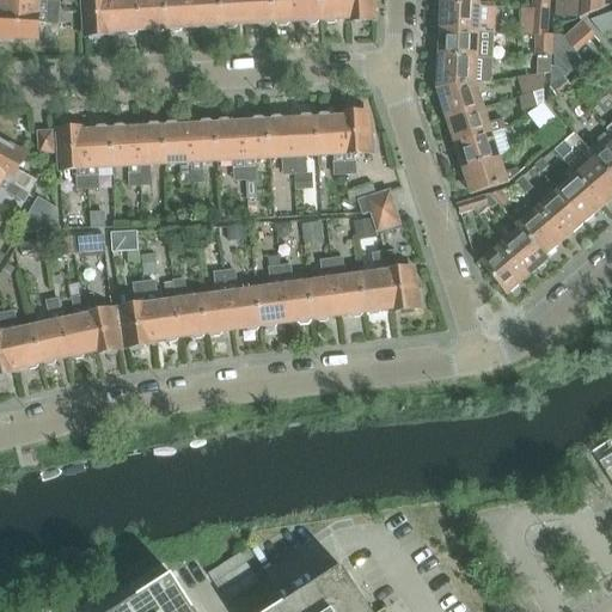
[(1,0),(2,1),(2,11),(0,10),(0,11),(38,13),(59,14),(59,4),(38,2),(38,0),(1,0)]
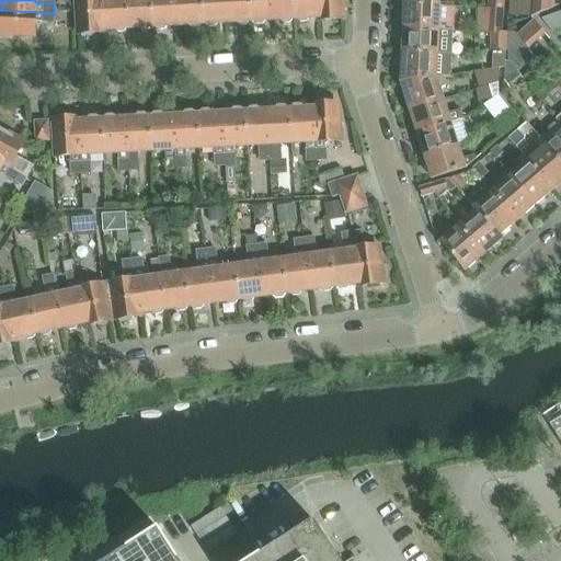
[(76,0),(78,34),(80,34),(84,37),(90,37),(93,33),(103,33),(103,31),(102,31),(100,0),(76,0)]
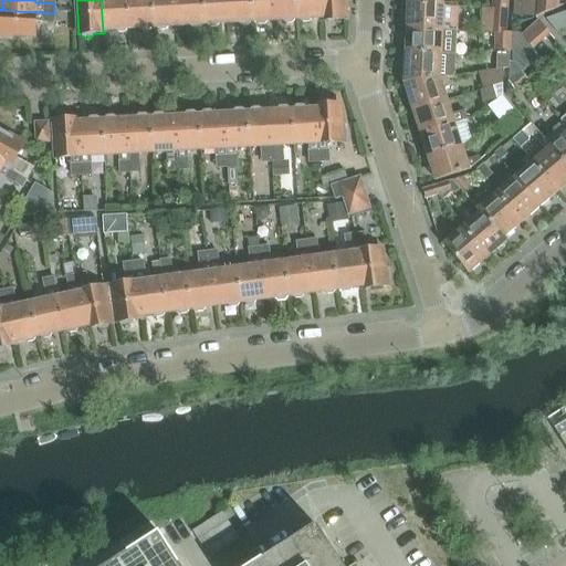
[(101,0),(103,31),(104,31),(115,30),(118,33),(125,33),(128,29),(129,29),(127,0),(101,0)]
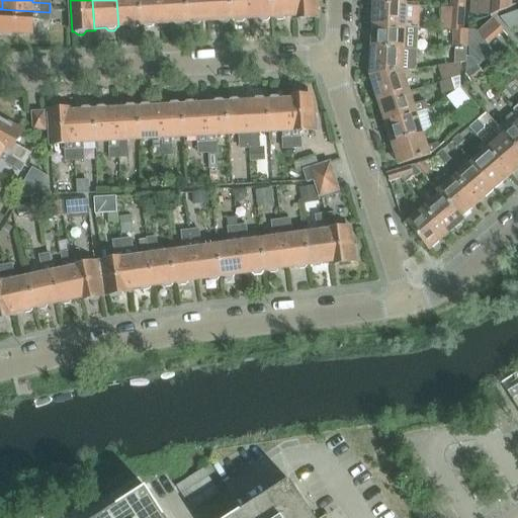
[(116,0),(118,26),(127,26),(131,29),(137,28),(140,25),(141,26),(141,25),(139,0),(116,0)]
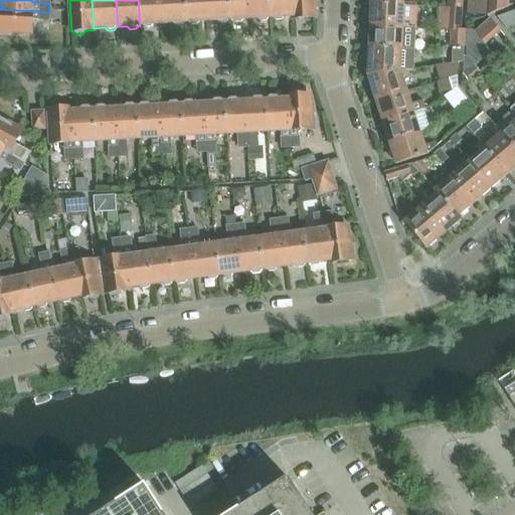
[(138,0),(140,25),(140,26),(141,25),(145,28),(150,28),(153,24),(162,24),(160,0),(138,0)]
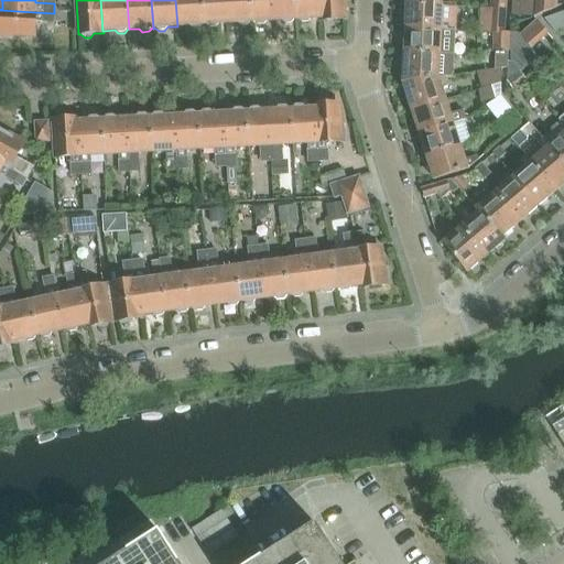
[(175,0),(177,26),(190,25),(193,29),(199,29),(203,25),(204,26),(204,24),(202,0),(175,0)]
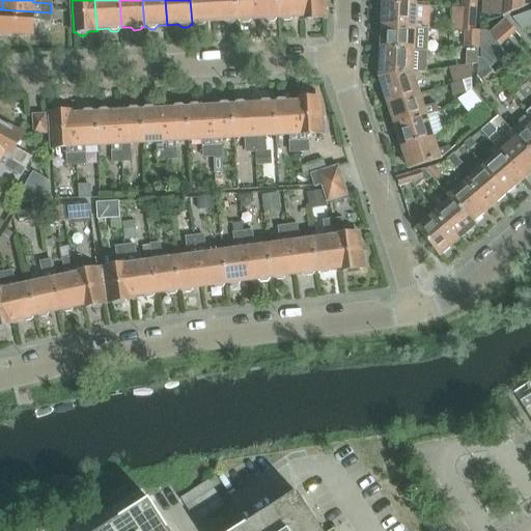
[(190,0),(192,23),(192,25),(193,23),(197,26),(202,26),(205,23),(215,22),(213,0),(190,0)]
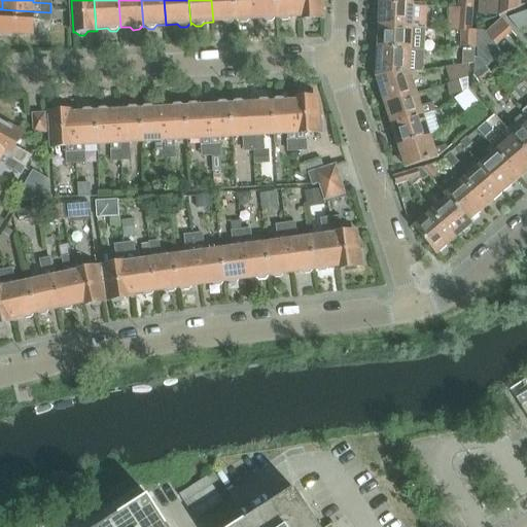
[(211,0),(213,22),(221,22),(225,25),(231,25),(234,21),(236,22),(236,21),(234,0),(211,0)]
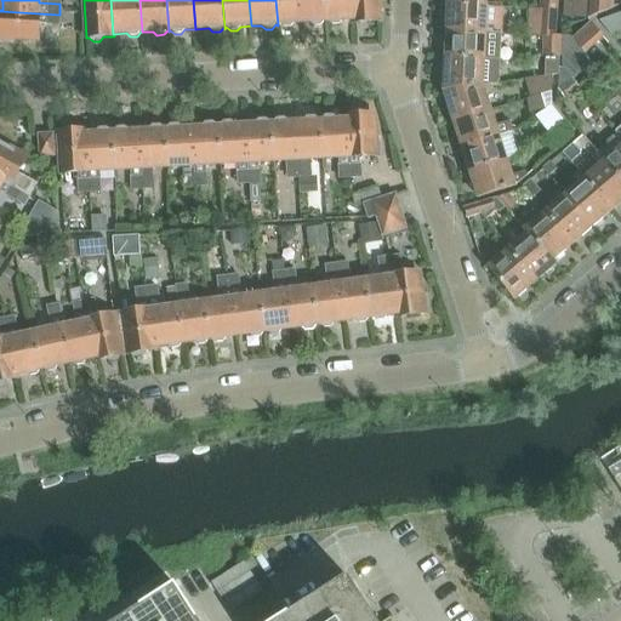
[(275,0),(278,24),(278,26),(279,24),(284,28),(290,28),(294,23),(302,23),(300,0),(275,0)]
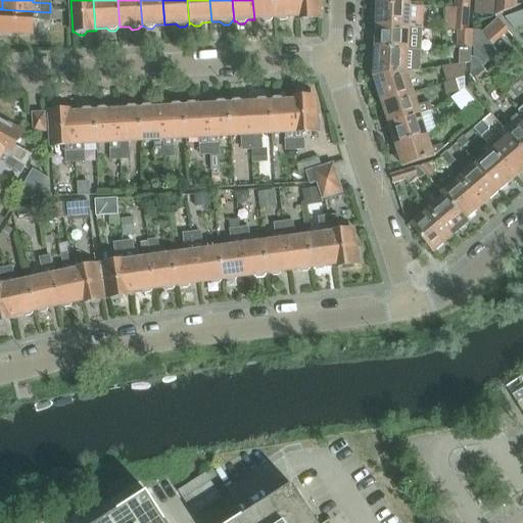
[(252,0),(254,19),(260,19),(265,22),(270,21),(273,18),(275,19),(275,18),(273,0),(252,0)]
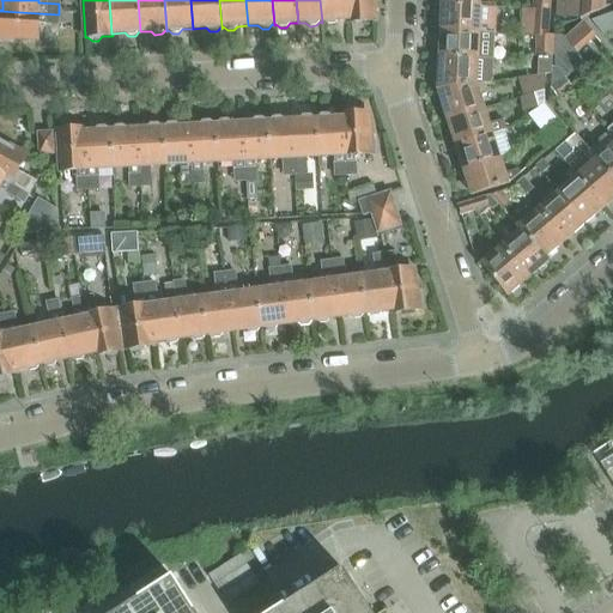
[(320,0),(322,22),(322,23),(323,22),(328,25),(334,24),(338,20),(347,20),(346,0),(320,0)]
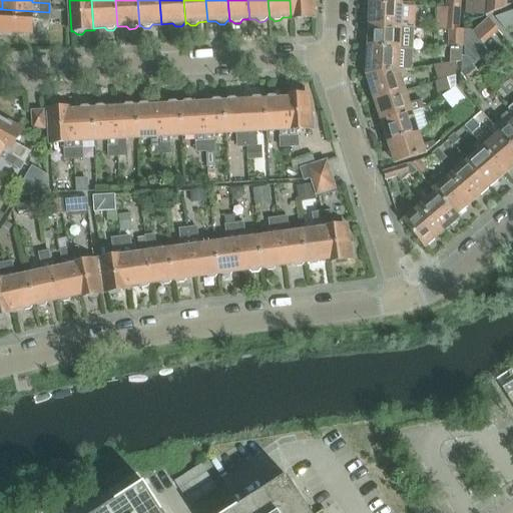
[(290,0),(291,17),(291,19),(314,18),(313,0),(290,0)]
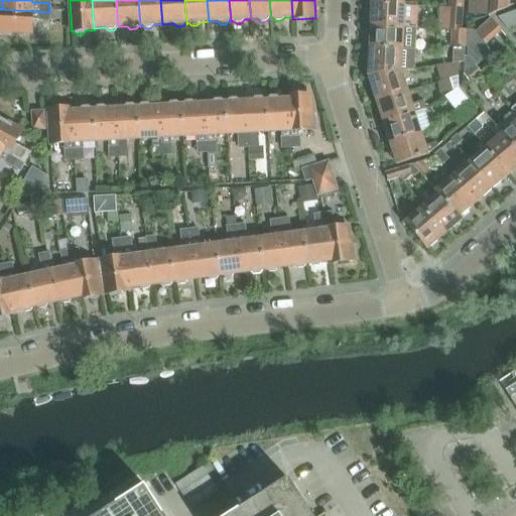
[(371,0),(371,7),(404,8),(404,0),(371,0)]
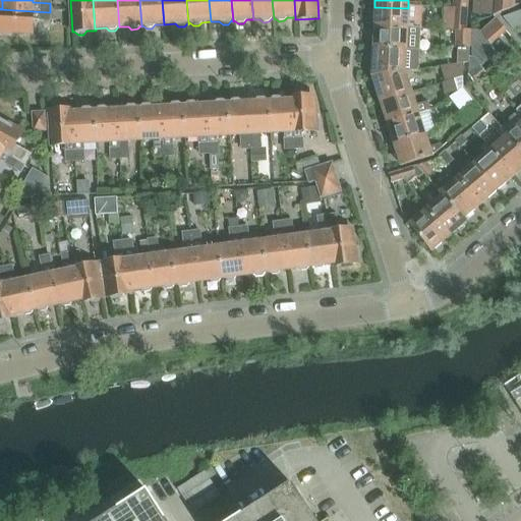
[(455,0),(455,8),(467,9),(467,0),(455,0)]
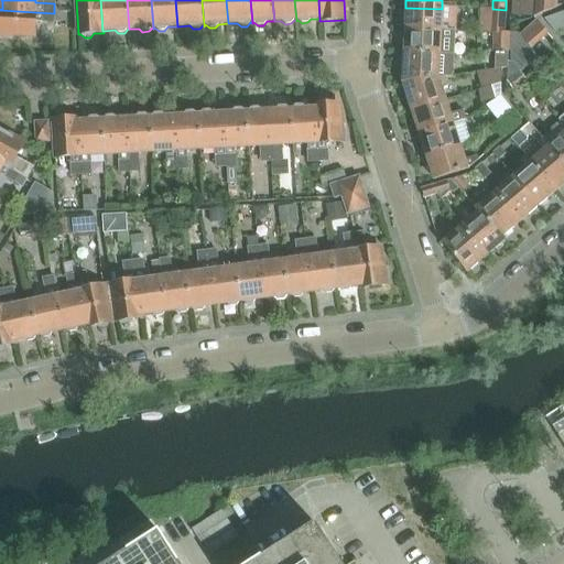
[(534,0),(534,18),(554,9),(554,0),(534,0)]
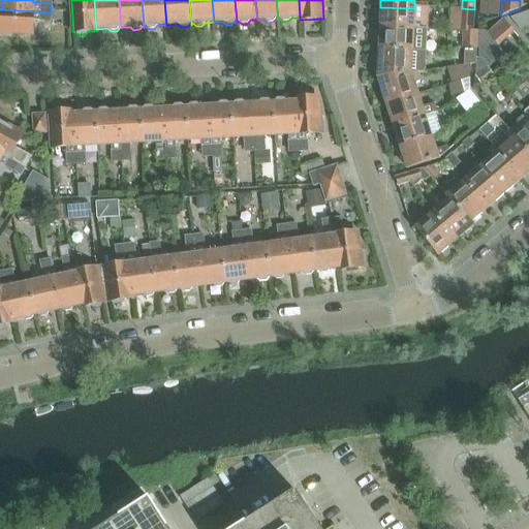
[(381,17),(381,28),(428,30),(429,22),(413,21),(414,8),(380,7),(379,17),(381,17)]
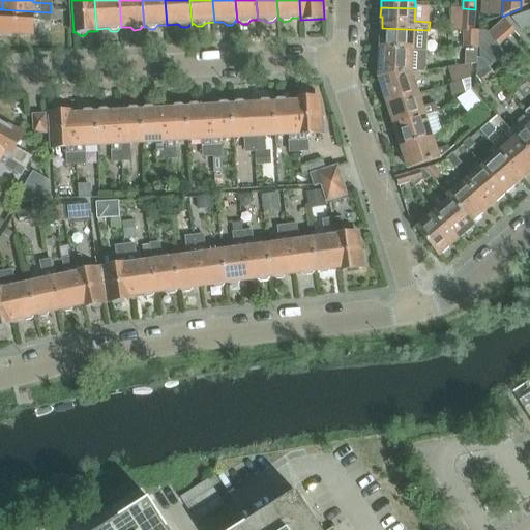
[(463,8),(461,30),(466,31),(473,31),(475,9),(463,8)]
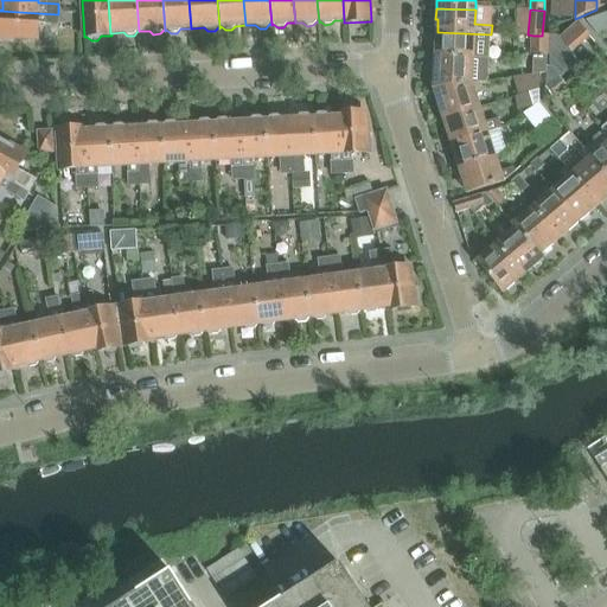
[(0,42),(13,43),(13,38),(36,39),(37,24),(57,25),(58,14),(38,13),(0,11),(0,42)]
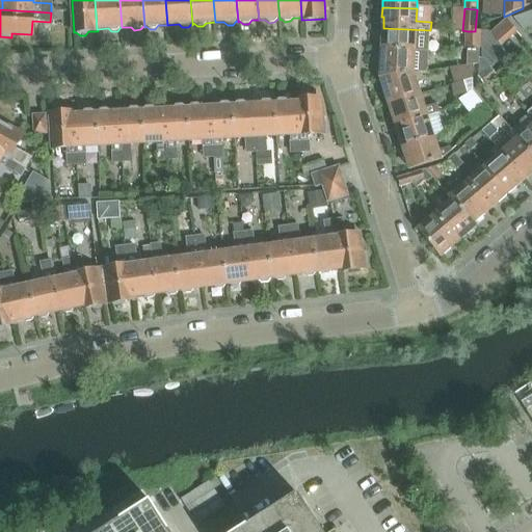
[(531,12),(513,19),(524,31),(531,27),(531,12)]
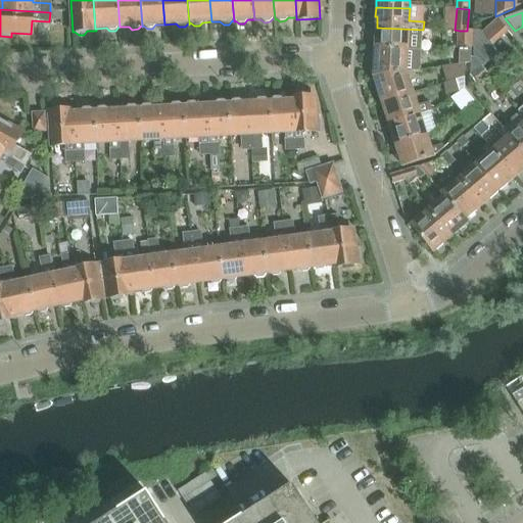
[(497,20),(481,35),(490,45),(507,31),(497,20)]
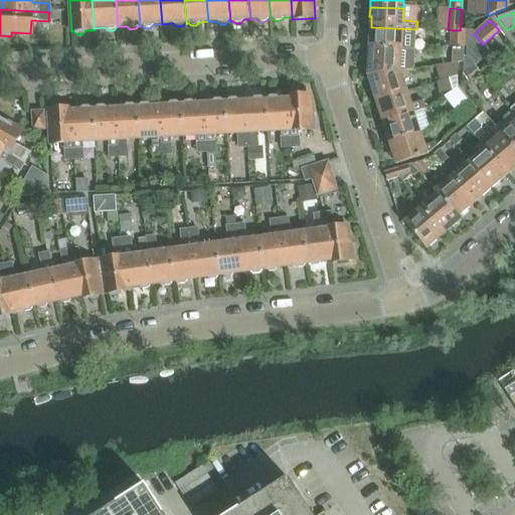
[(368,48),(401,50),(402,37),(416,38),(416,29),(371,27),(370,37),(368,37),(368,48)]
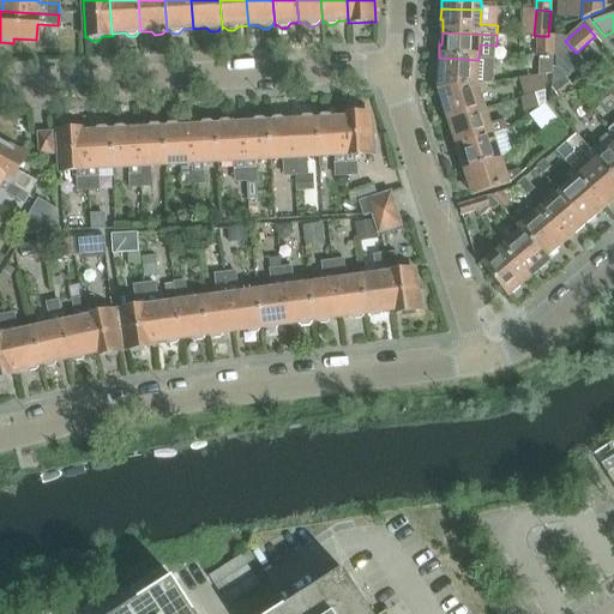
[(540,36),(540,58),(542,58),(554,58),(554,36),(548,36),(540,36)]
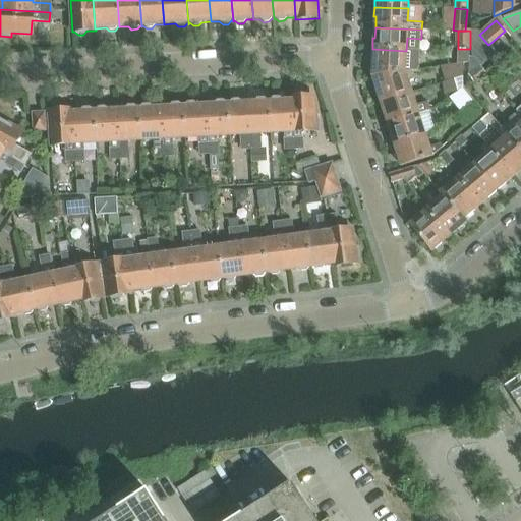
[(472,31),(471,57),(473,58),(481,68),(497,54),(488,45),(479,35),(479,32),(472,31)]
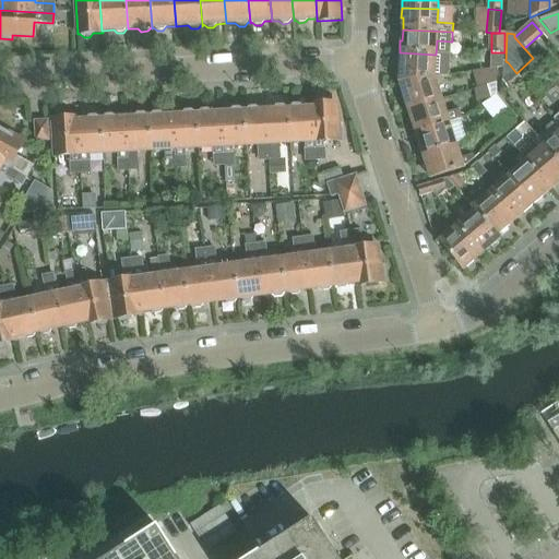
[(401,64),(400,82),(435,78),(436,55),(400,52),(399,64),(401,64)]
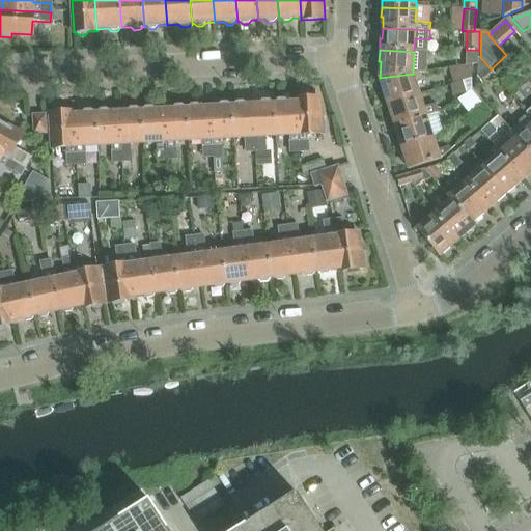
[(467,50),(467,66),(472,65),(478,64),(478,59),(479,50),(469,50),(467,50)]
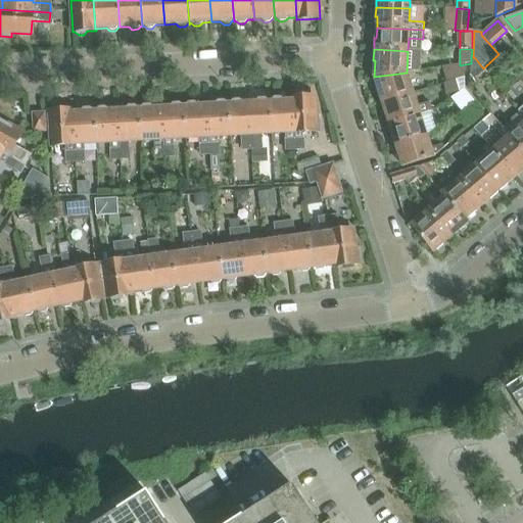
[(471,64),(470,77),(477,86),(489,77),(483,68),(475,58),(472,58),(471,58),(471,63),(471,64)]
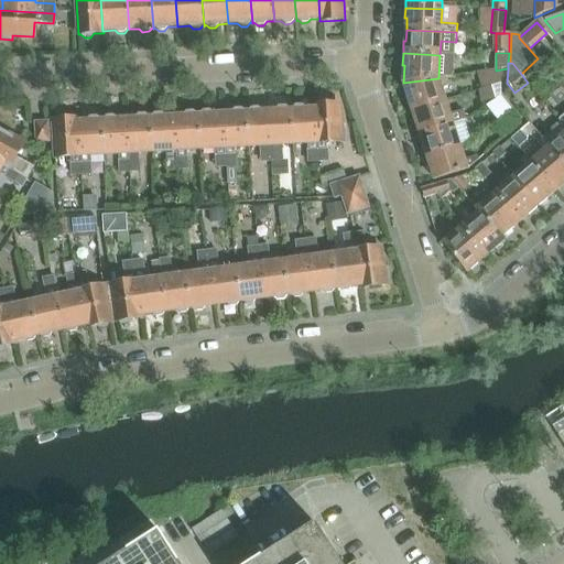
[(496,71),(477,73),(481,90),(498,85),(500,84),(501,69),(496,71)]
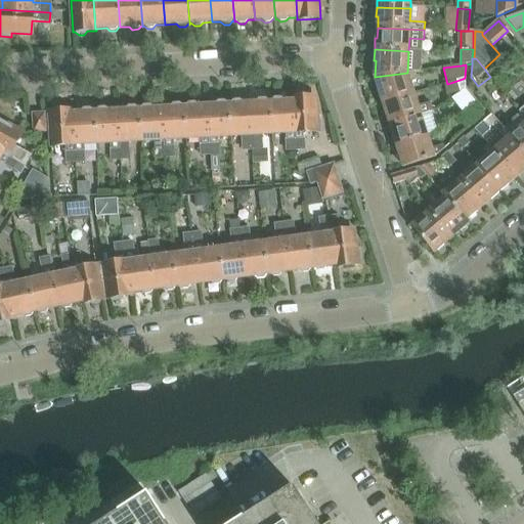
[(378,93),(382,104),(413,94),(407,73),(375,77),(380,92),(378,93)]
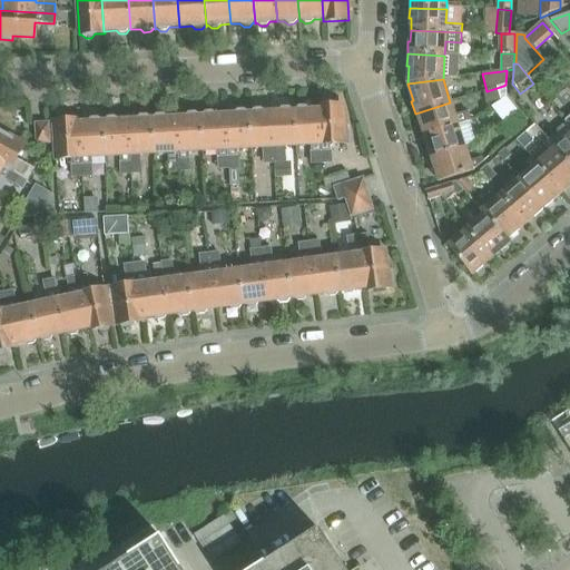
[(487,91),(483,91),(488,105),(501,100),(501,101),(507,98),(505,98),(505,85),(503,86),(487,91)]
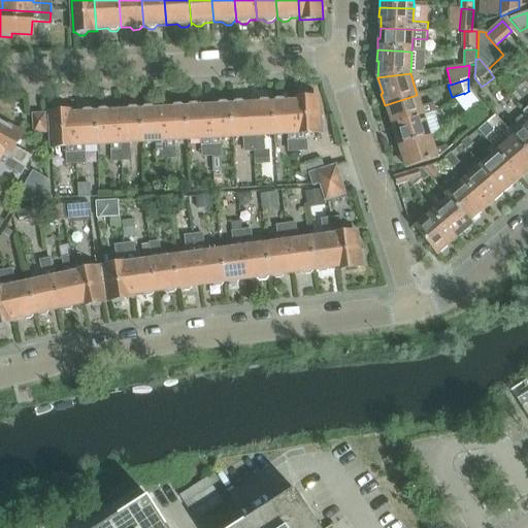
[(390,116),(393,126),(437,111),(434,104),(422,108),(417,95),(385,105),(388,117),(390,116)]
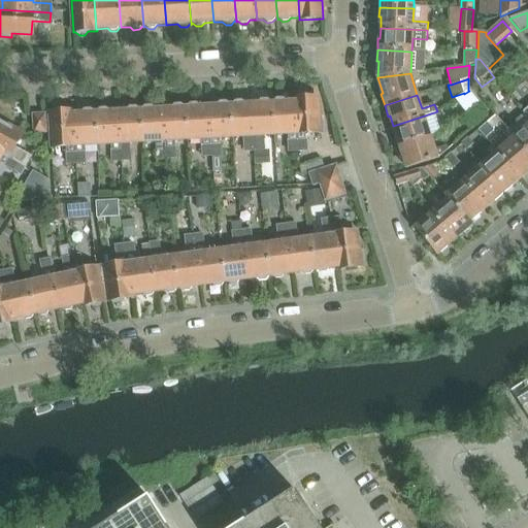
[(318,100),(294,101),(294,103),(295,103),(297,134),(298,152),(306,152),(305,134),(320,133),(324,132),(323,120),(319,120),(318,100)]
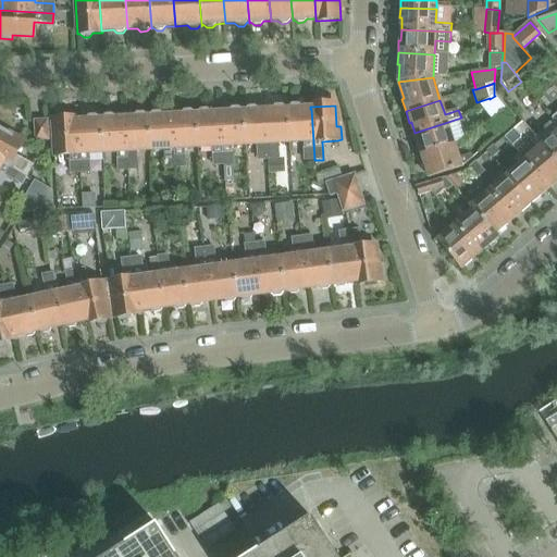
[(289,110),(287,109),(287,110),(289,143),(304,143),(305,161),(314,160),(313,141),(311,109),(310,109),(302,110),(298,107),(293,107),(289,110)]
